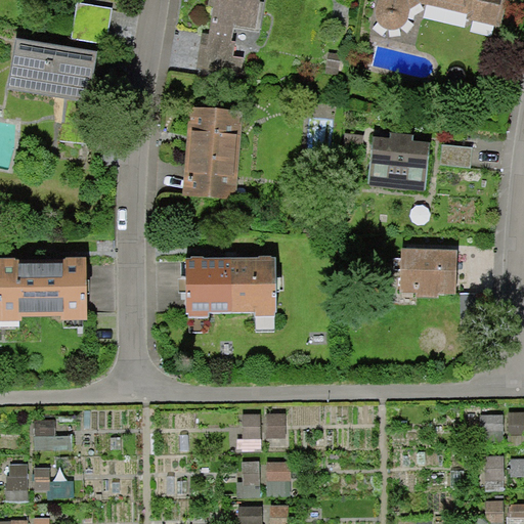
[(268,0),(218,0),(212,38),(205,36),(200,66),(235,72),(239,48),(234,45),(237,30),(262,35),(268,0)]
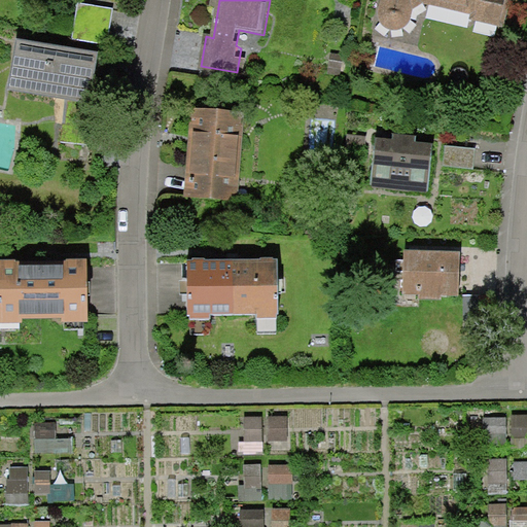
[(382,0),(379,16),(383,24),(390,29),(400,29),(409,23),(413,9),(422,3),(469,14),(468,20),(503,28),(508,0),(382,0)]
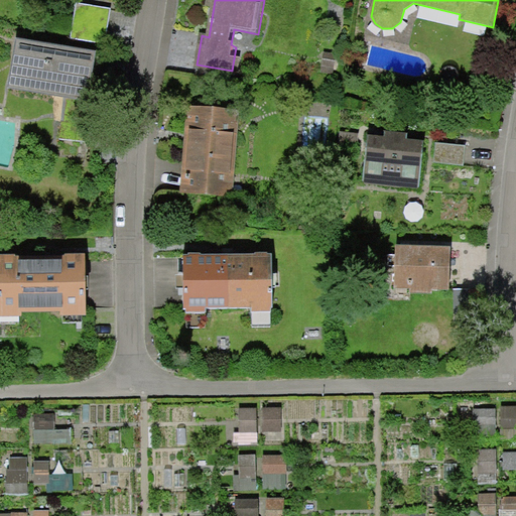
[(100,53),(20,43),(13,93),(94,103),(100,53)]
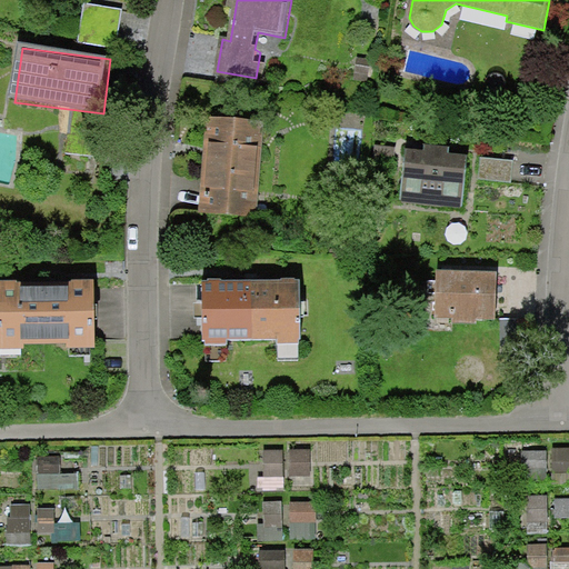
[(265,125),(209,120),(203,212),(259,217),(265,125)]
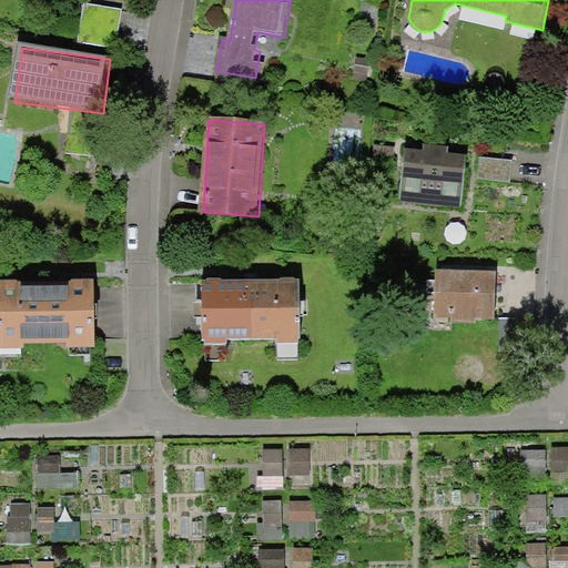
[(468,158),(408,150),(401,202),(462,210),(468,158)]
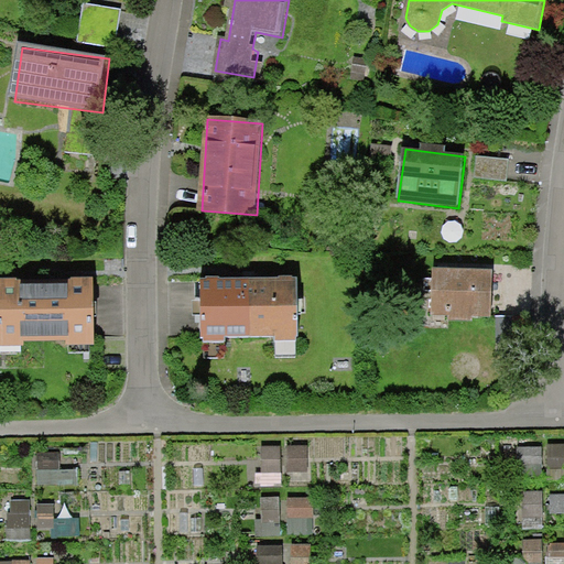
[(496,273),(436,270),(434,320),(494,323),(496,273)]
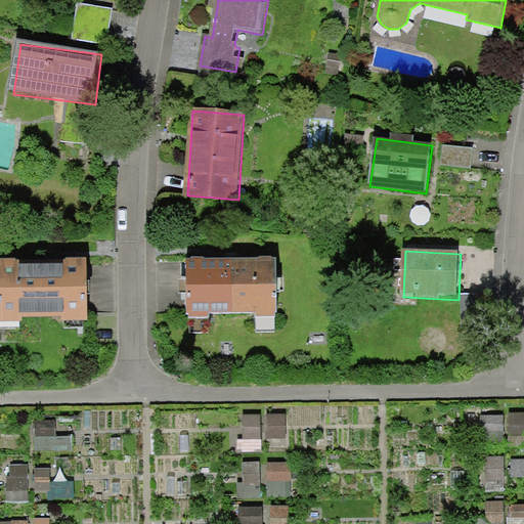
[(90,257),(0,258),(0,326),(91,324),(90,257)]
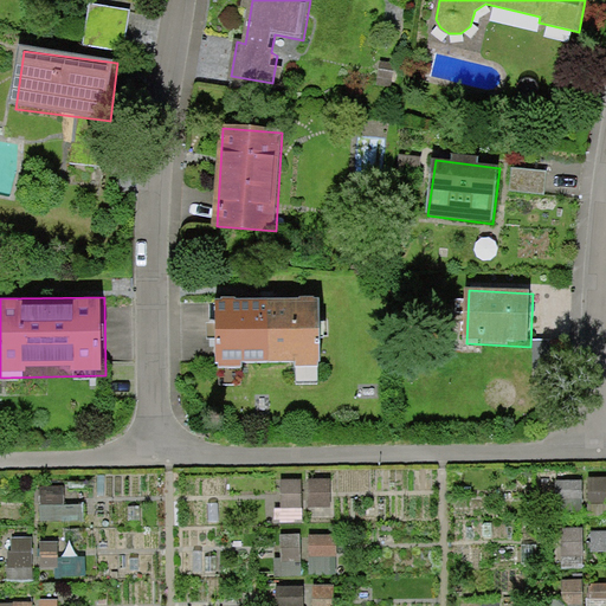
[(322,302),(223,302),(221,366),(322,366),(322,302)]
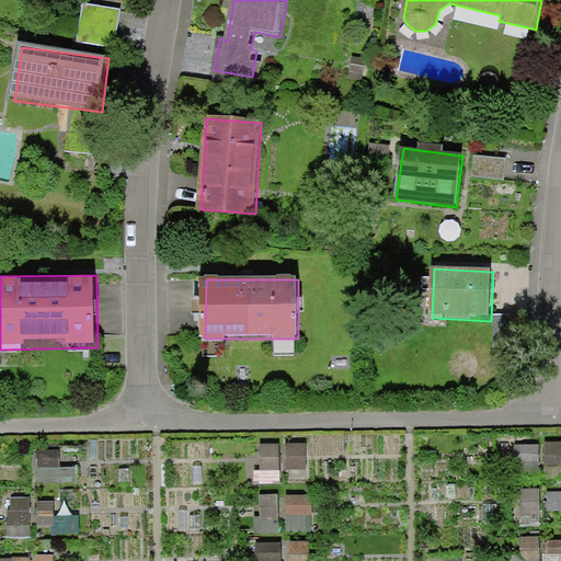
[(305,443),(285,443),(285,470),(305,470),(305,443)]
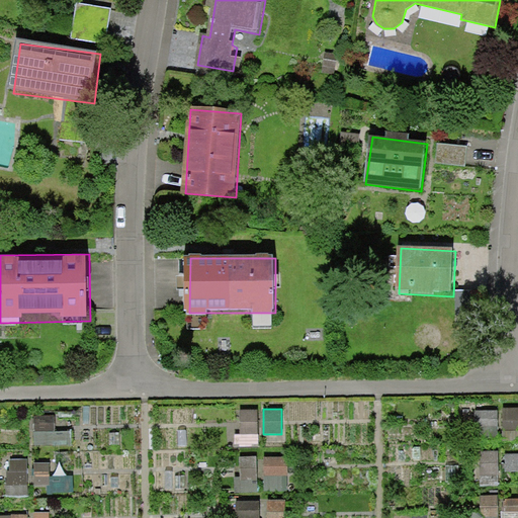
[(517,409),(503,409),(503,442),(517,441),(517,409)]
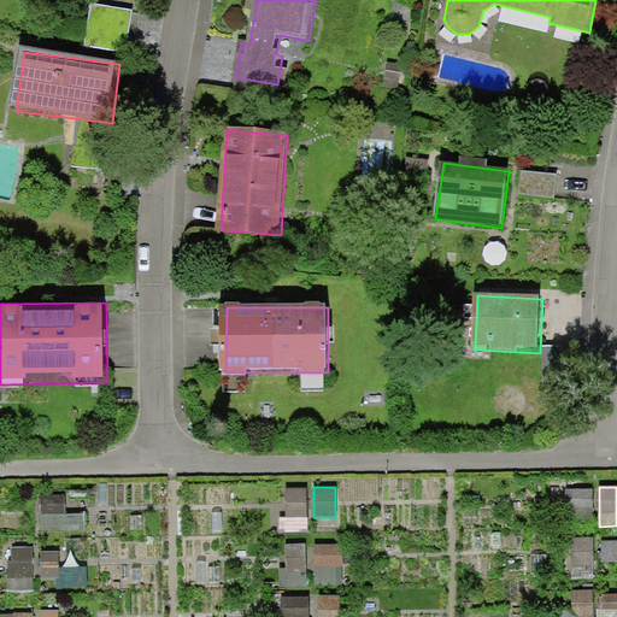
[(306,489),(285,491),(286,518),(278,518),(278,534),(307,534),(306,489)]
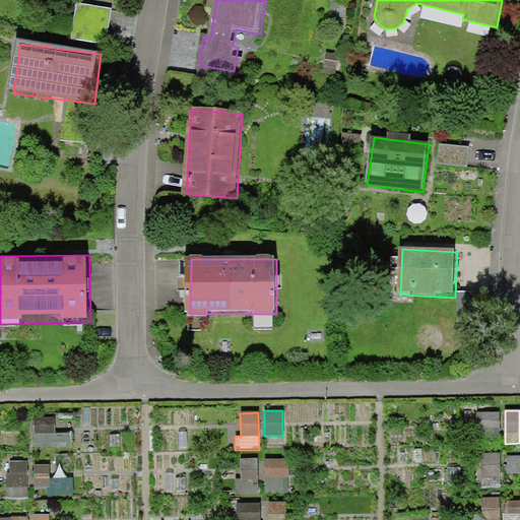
[(499,412),(476,412),(476,443),(500,443),(499,412)]
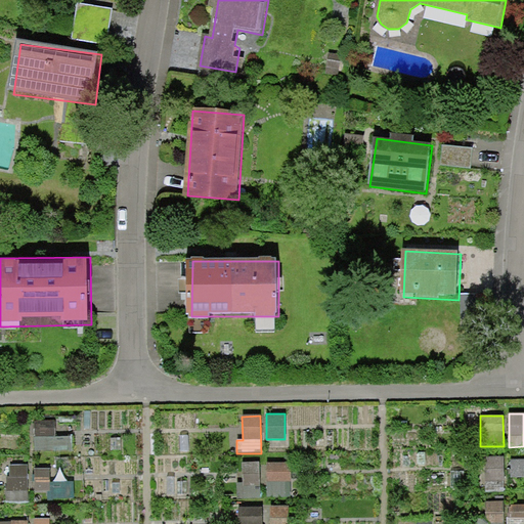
[(54,421),(34,421),(34,438),(54,438),(54,421)]
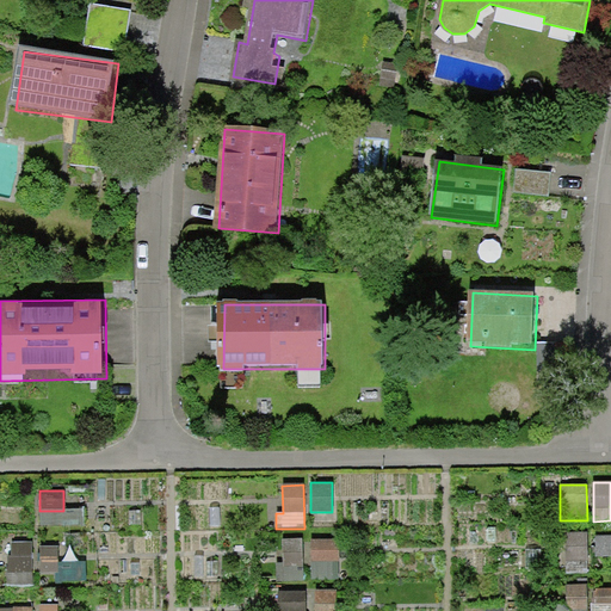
[(586,535),(566,536),(567,575),(588,574),(586,535)]
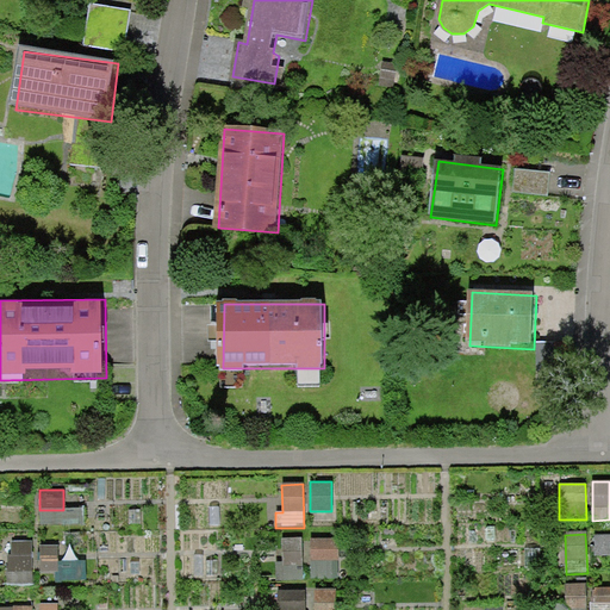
[(609,534),(595,535),(595,556),(609,556),(609,534)]
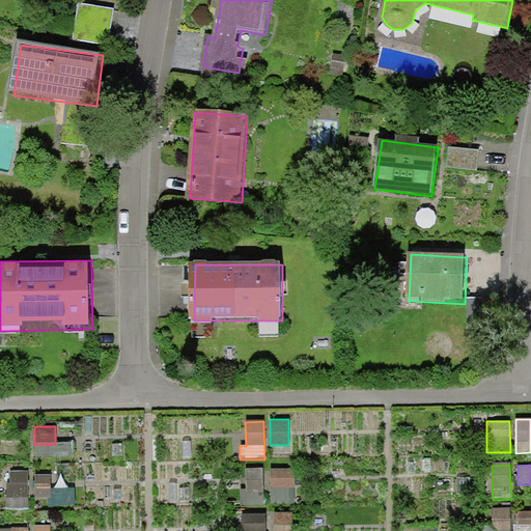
[(262,469),(245,470),(246,490),(240,491),(241,506),(264,504),(262,469)]
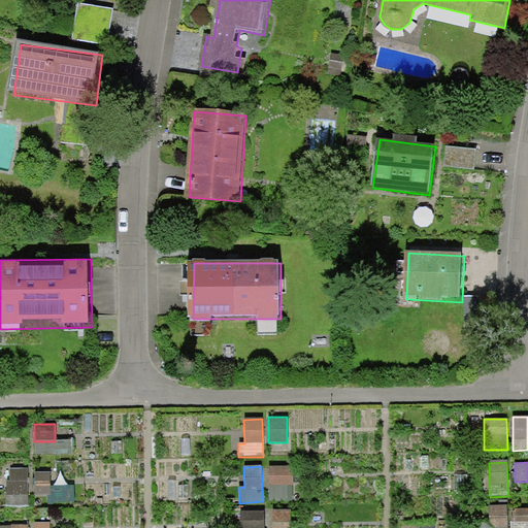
[(293,467),(268,467),(268,502),(293,502),(293,467)]
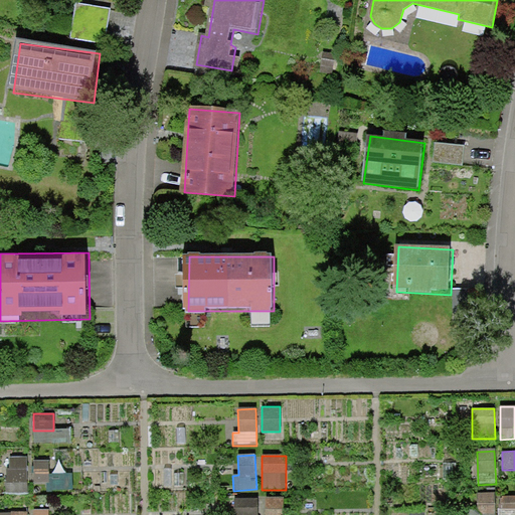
[(26,458),(8,458),(9,470),(4,470),(5,493),(27,492),(26,458)]
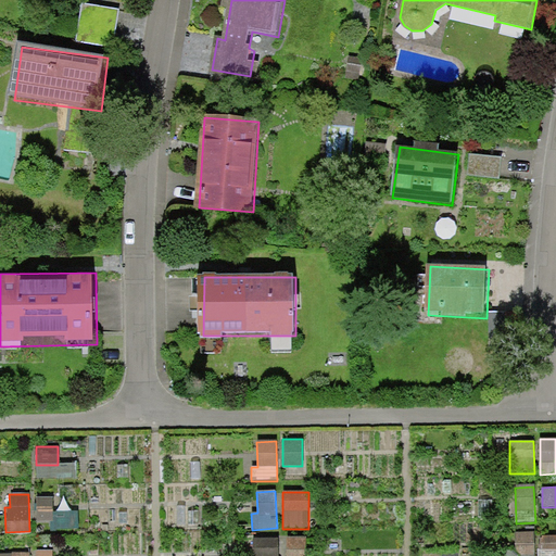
[(51,498),(36,498),(37,522),(52,521),(51,498)]
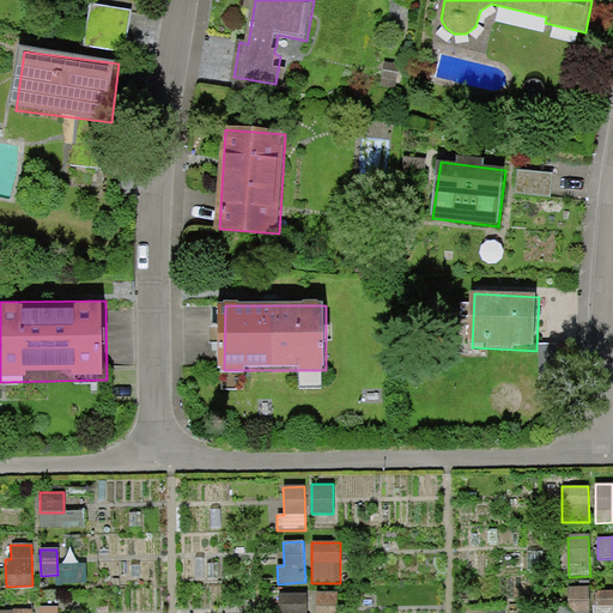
[(588,612),(588,587),(568,587),(568,612),(588,612)]
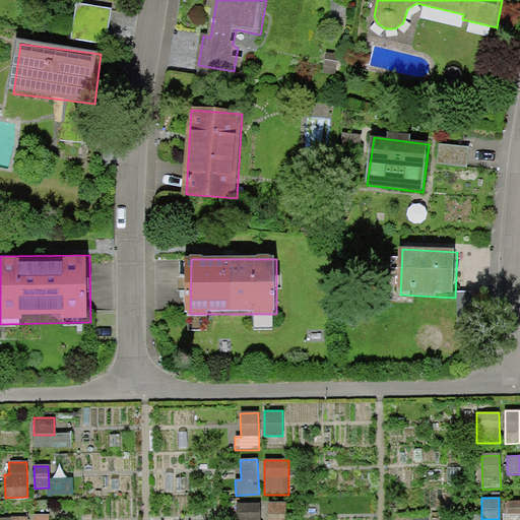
[(519,500),(504,502),(505,515),(519,513),(519,500)]
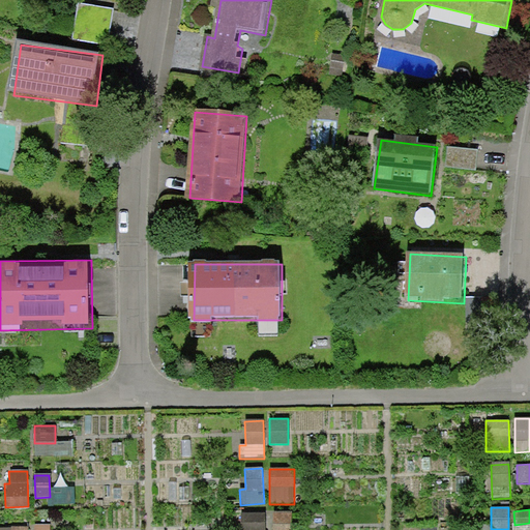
[(291,529),(291,511),(272,512),(272,529),(291,529)]
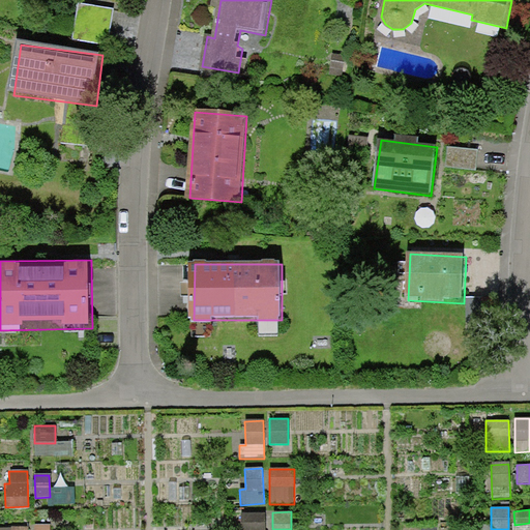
[(265,529),(265,513),(240,514),(240,529),(265,529)]
